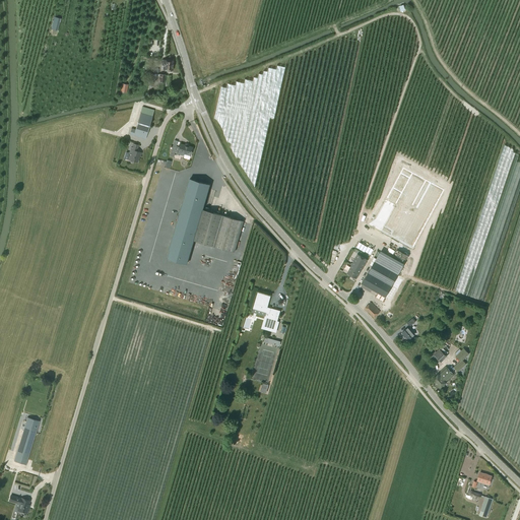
[(58,30),(61,18),(55,16),(51,28),(58,30)]
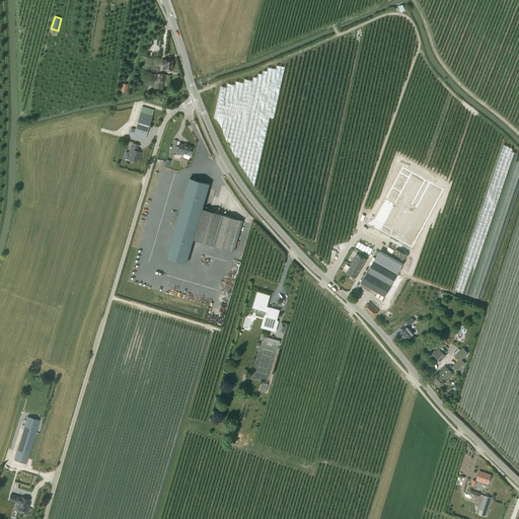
[(162,60),(161,65),(161,69),(171,70),(172,60),(164,60),(162,60)]
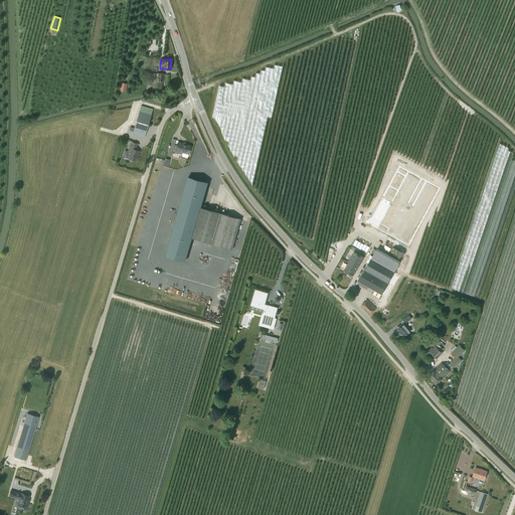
[(163,73),(158,73),(148,72),(147,92),(161,93),(163,73)]
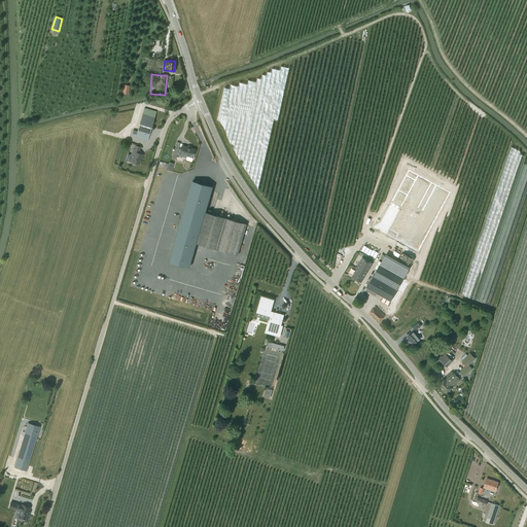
[(147,141),(154,117),(142,114),(137,132),(133,130),(132,136),(147,141)]
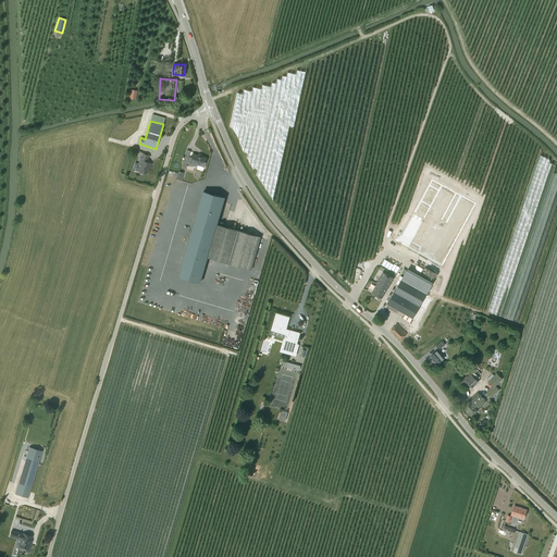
[(150,168),(151,163),(146,162),(148,156),(143,153),(140,161),(141,161),(139,171),(147,174),(149,168),(150,168)]
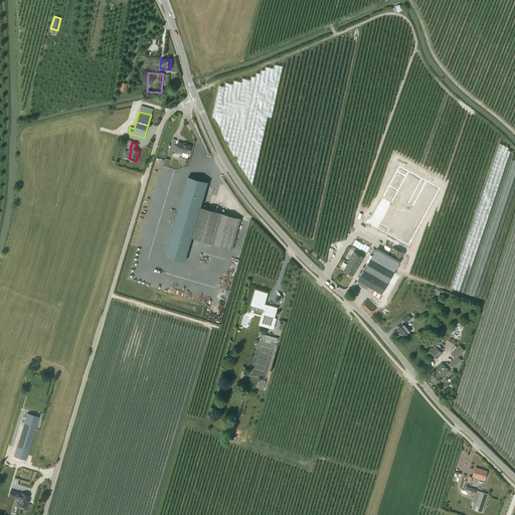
[(183,153),(183,154),(183,155),(183,156),(184,156),(185,156),(185,157),(186,157),(187,157),(188,157),(189,156),(190,154),(190,153),(188,153),(189,150),(190,149),(191,149),(191,148),(191,147),(191,146),(190,146),(178,142),(177,146),(174,145),(174,146),(170,145),(168,154),(172,155),(173,153),(175,153),(176,151),(183,153)]
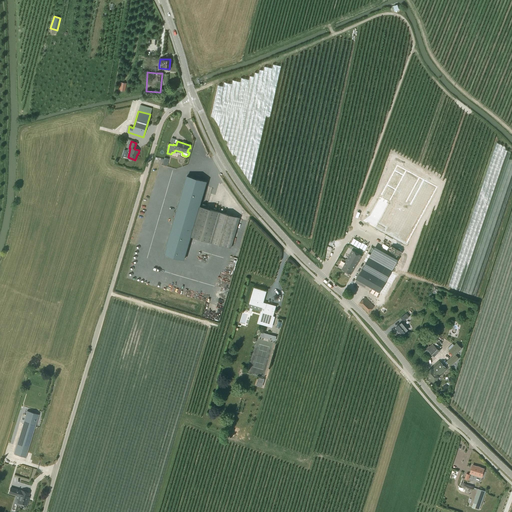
[(184,186),(180,200),(171,230),(219,244),(231,247),(240,218),(200,206),(203,198),(205,198),(208,187),(206,187),(207,181),(188,176),(187,177),(186,176),(182,178),(182,180),(181,179),(180,185),(184,186)]
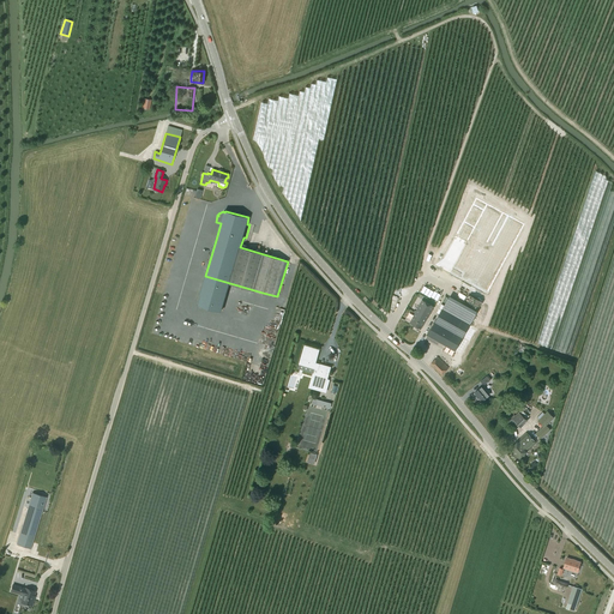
[(427,320),(434,306),(422,300),(415,313),(410,323),(421,329),(426,319),(427,320)]
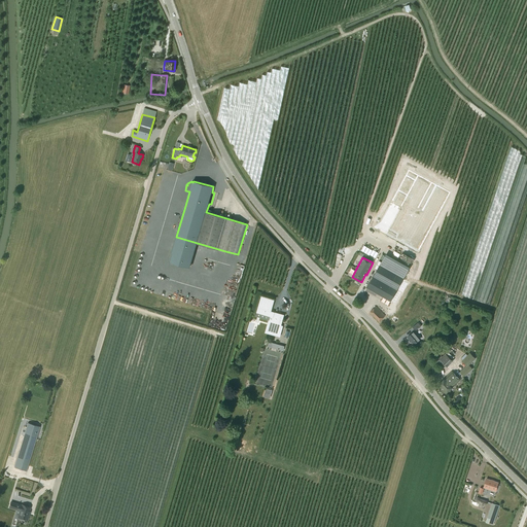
[(377,273),(375,278),(374,277),(367,288),(391,301),(397,290),(385,283),(387,278),(389,279),(397,264),(390,259),(385,268),(378,264),(374,271),(377,273)]
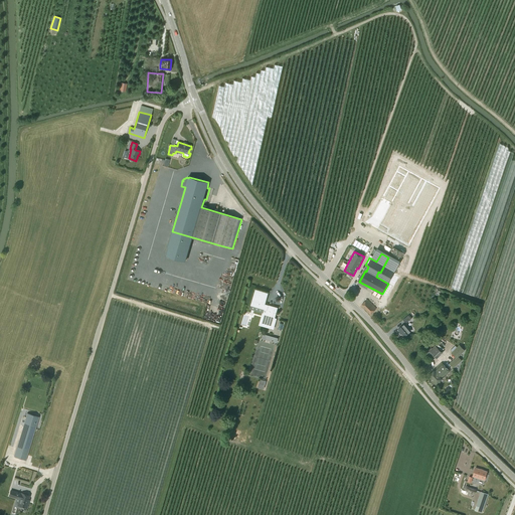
[(276,314),(277,309),(275,308),(265,305),(268,294),(255,291),(252,301),(258,303),(256,306),(265,308),(264,311),(267,311),(263,324),(274,327),(276,319),(273,318),(274,313),(276,314)]
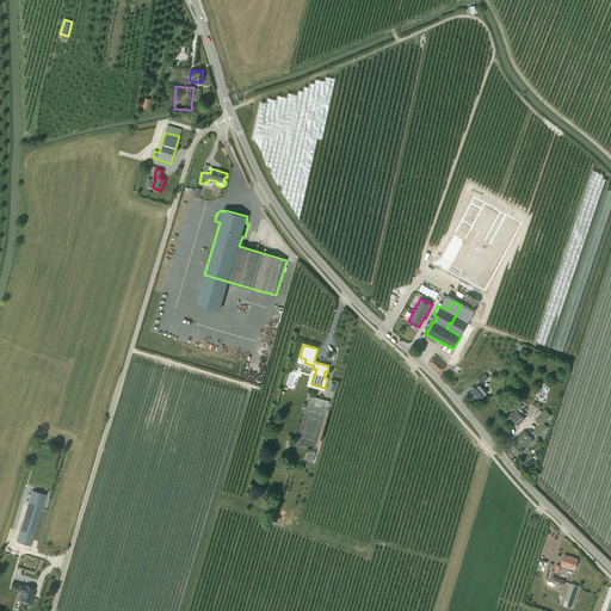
[(440,372),(446,366),(436,355),(429,360),(440,372)]
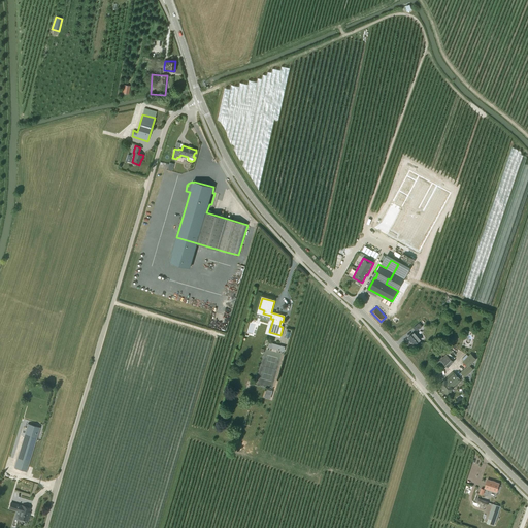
[(419,323),(415,327),(414,328),(416,331),(422,326),(419,323)]
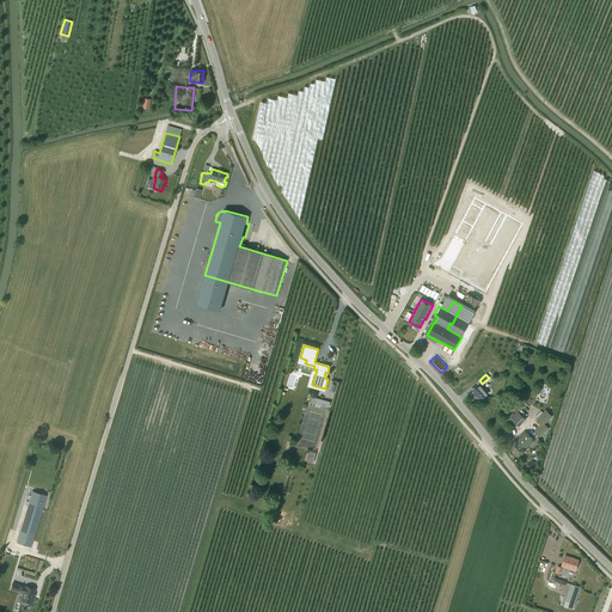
[(481,399),(488,395),(481,385),(473,391),(481,399)]
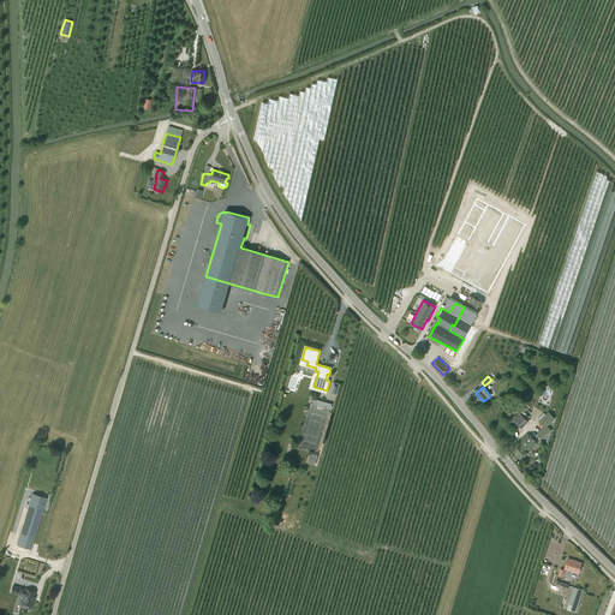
[(312,405),(330,410),(332,404),(314,399),(312,405)]
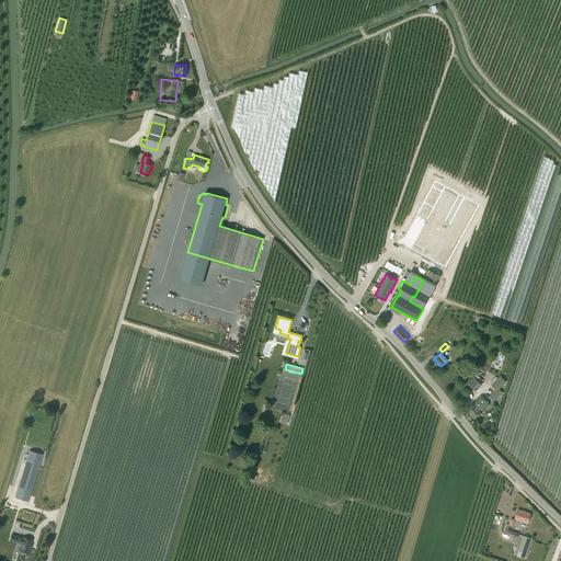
[(479,371),(468,382),(476,390),(482,384),(481,382),(483,380),(479,375),(480,374),(479,371)]
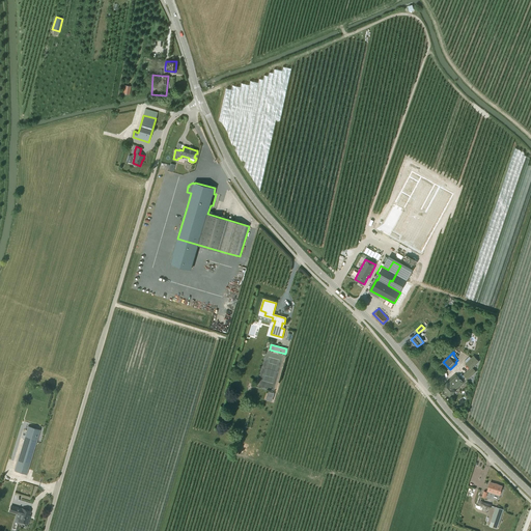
[(468,379),(476,371),(473,367),(477,363),(472,358),(466,364),(471,369),(464,374),(468,379)]
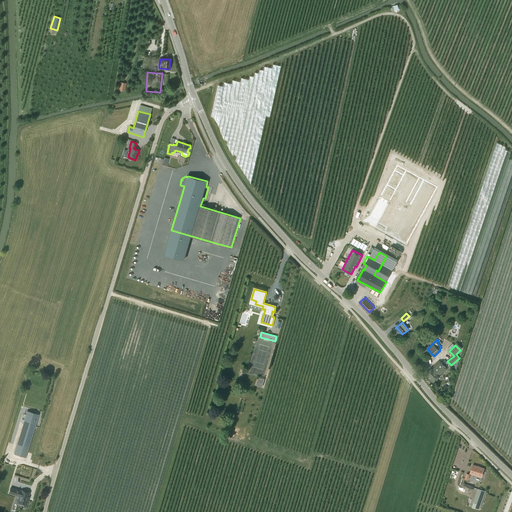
[(433,382),(447,369),(439,360),(425,374),(433,382)]
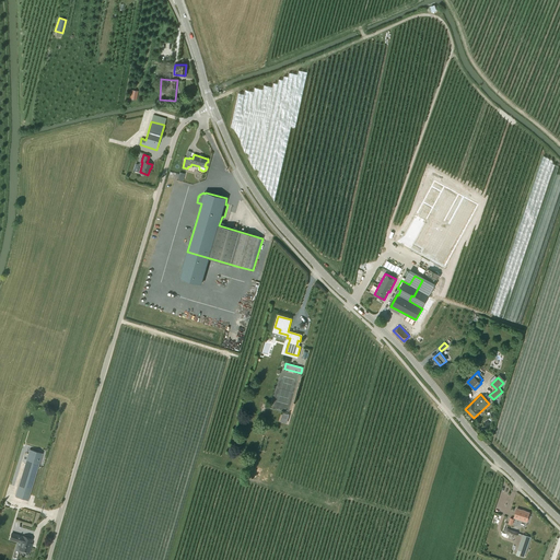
[(280,421),(287,423),(290,413),(283,411),(280,421)]
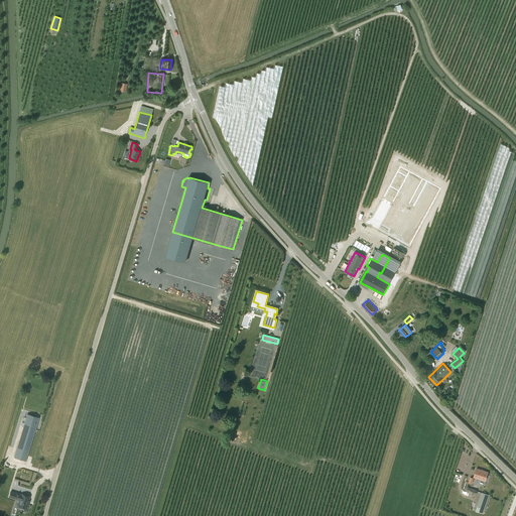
[(26,461),(38,418),(27,414),(14,458),(26,461)]
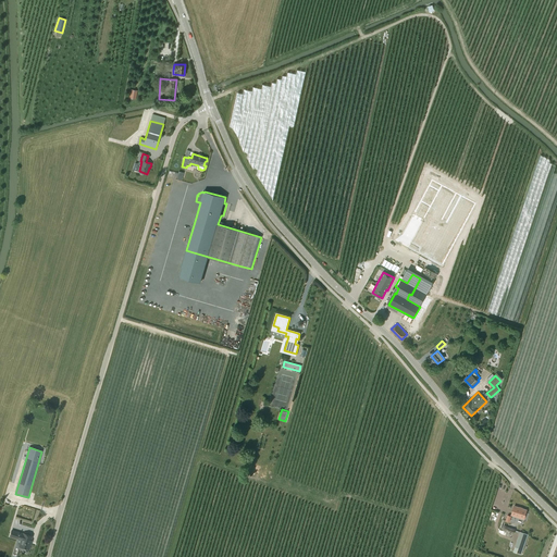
[(524,519),(527,510),(515,506),(511,515),(524,519)]
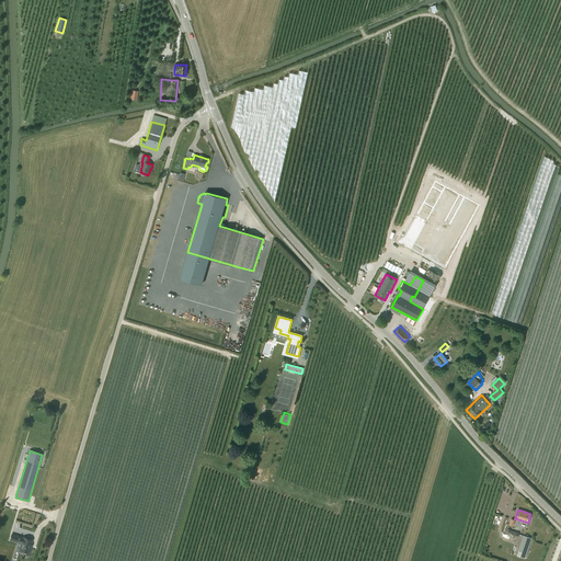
[(508,539),(513,540),(514,537),(517,537),(518,533),(514,531),(516,526),(514,526),(515,519),(511,518),(508,525),(510,526),(507,535),(510,536),(508,539)]
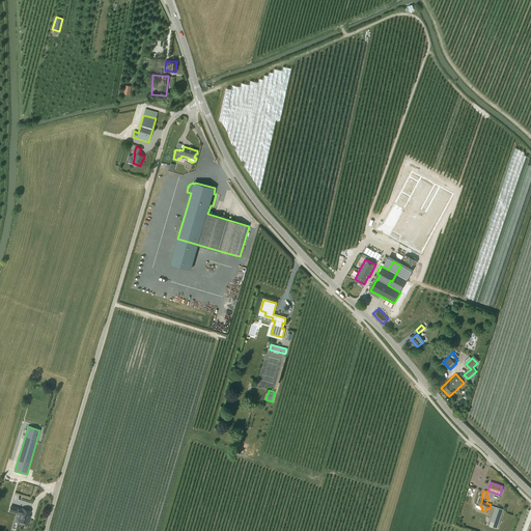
[(9,511),(21,514),(19,521),(28,524),(29,519),(28,519),(31,511),(22,508),(22,509),(19,508),(11,505),(9,511)]
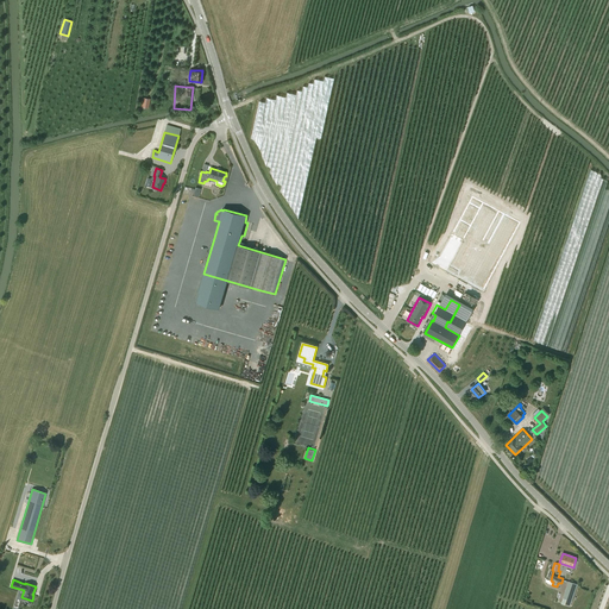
[(569,581),(563,598),(572,602),(578,584),(569,581)]
